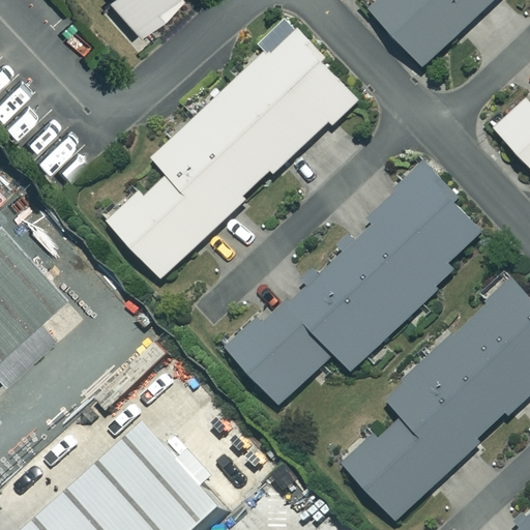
[(102,0),(134,34),(172,0),(102,0)]
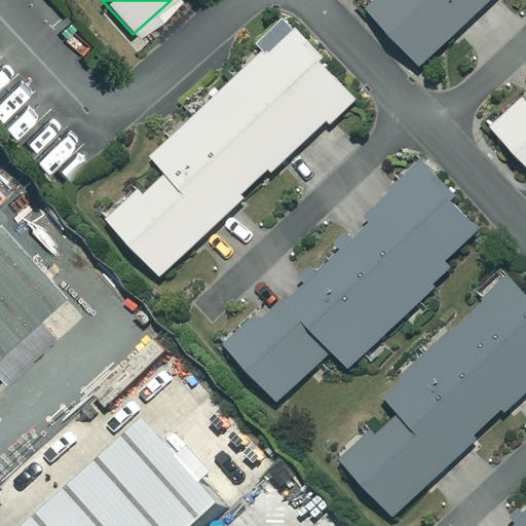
[(491,0),(377,0),(367,9),(417,66),(491,0)]
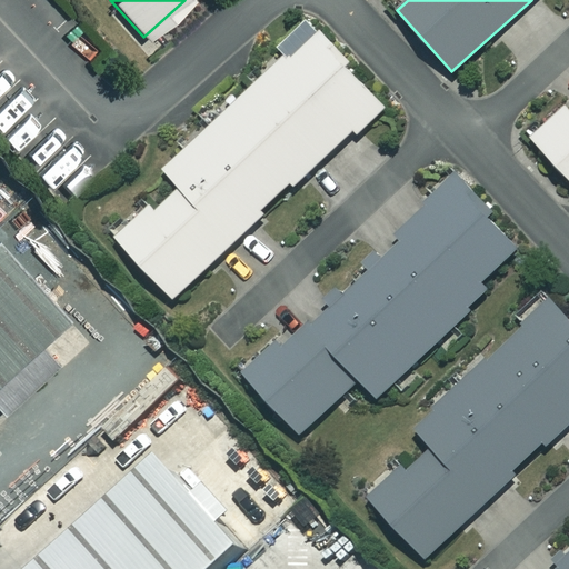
[(387,108),(307,21),(280,47),(288,55),(163,171),(180,189),(156,211),(150,205),(115,238),(172,300),(355,131),(358,135),(387,108)]
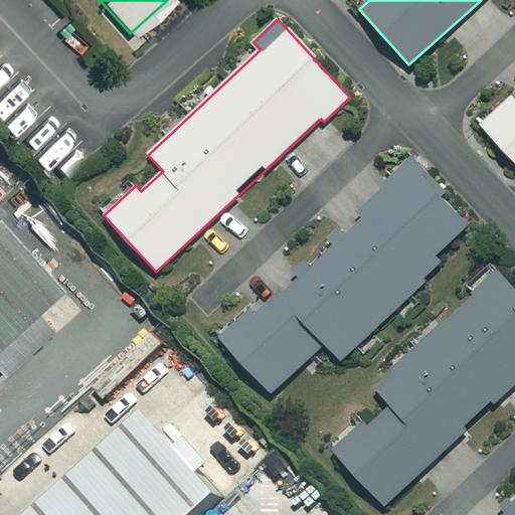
[(514,64),(501,78),(511,89),(475,127),(514,166),(514,64)]
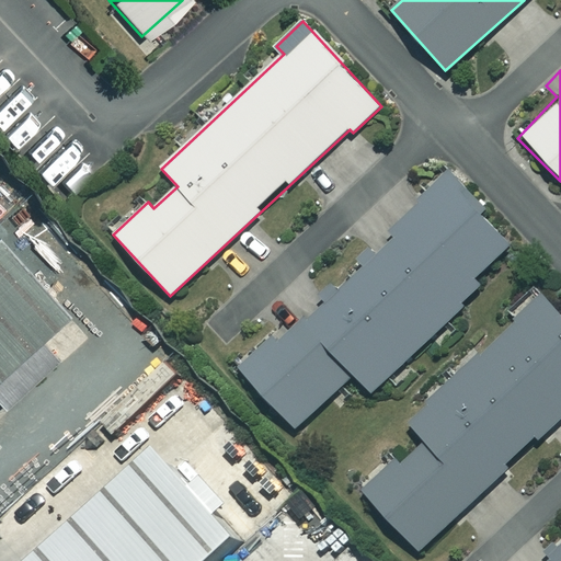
[(512,244),(447,176),(414,208),(419,214),(286,341),(279,334),(240,370),(296,430),(354,375),(371,393),(481,288),(474,281),(512,244)]
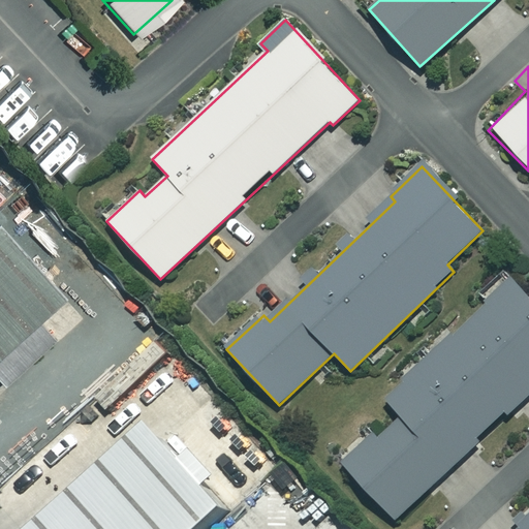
[(0,328),(45,287),(0,236),(0,328)]
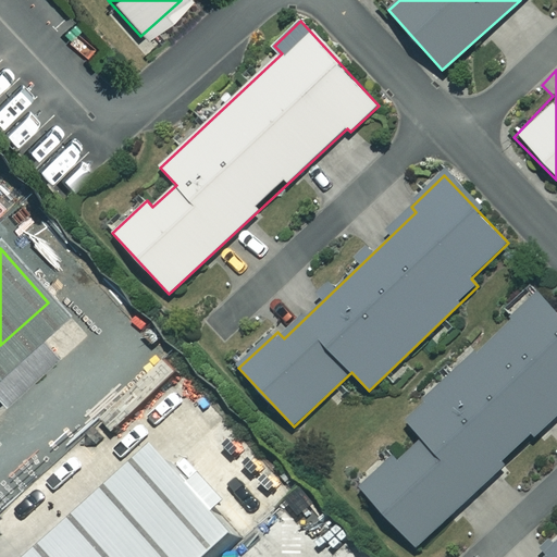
[(452,372),(527,453),(556,425),(556,307),(542,291),(452,372)]
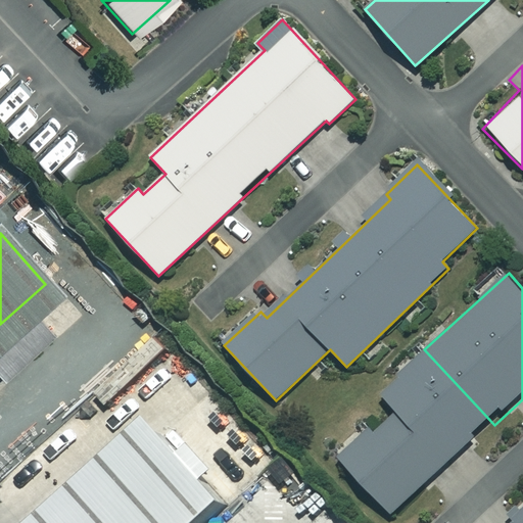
[(494,425),(424,349),(376,393),(392,411),(338,460),(392,518),(494,425)]
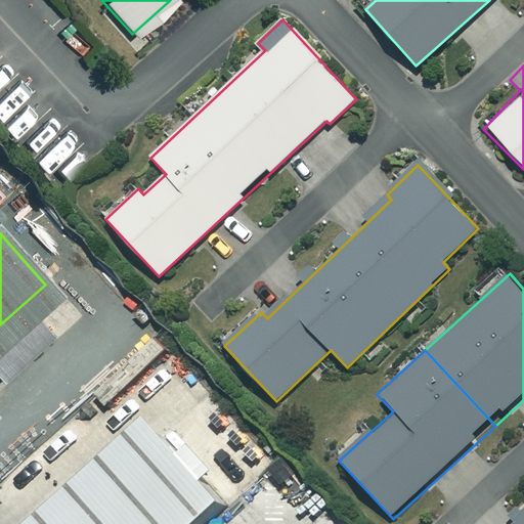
[(230,523),(238,517),(160,429),(52,523),(230,523)]
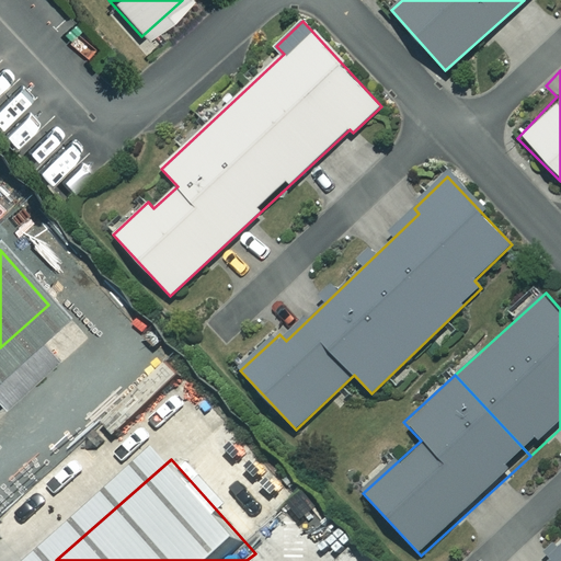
[(560,560),(560,530),(539,550),(548,560),(546,560),(560,560)]
